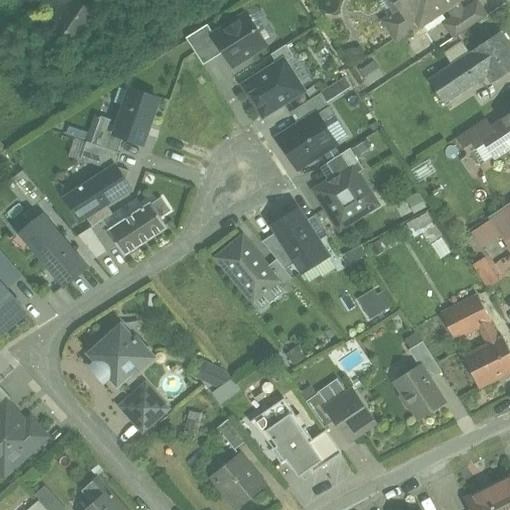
[(99,13),(79,0),(66,0),(46,28),(74,48),(99,13)]
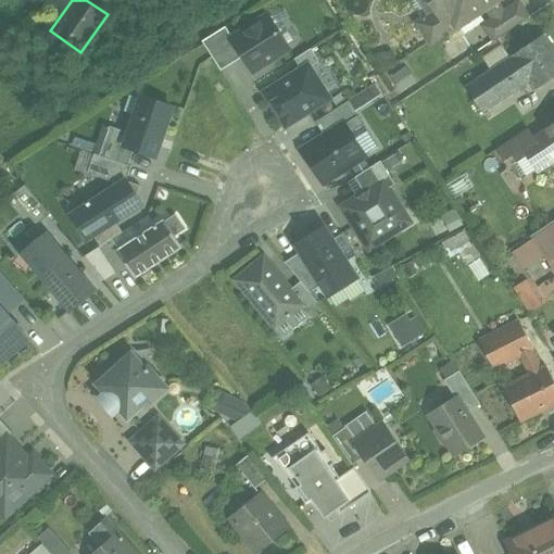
[(437,0),(442,7),(425,19),(428,23),(423,26),(430,39),(445,28),(447,29),(454,25),(455,26),(487,5),(487,7),(496,0),(437,0)]
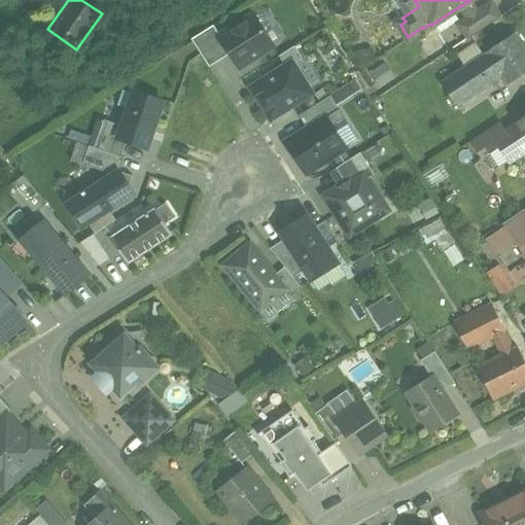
[(490,2),(466,18),(476,32),(499,15),(490,2)]
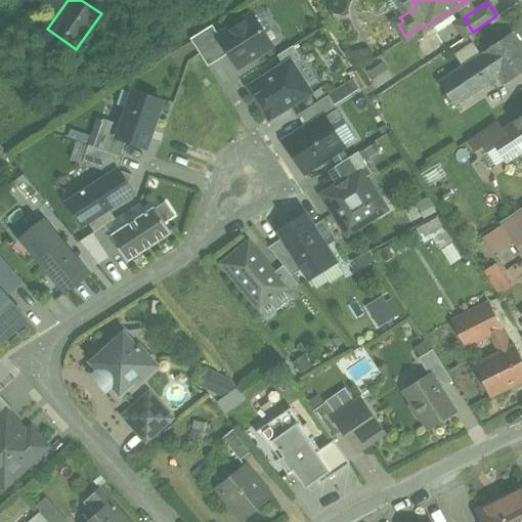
[(219,35),(218,36),(228,52),(236,66),(270,43),(252,14),(219,35)]
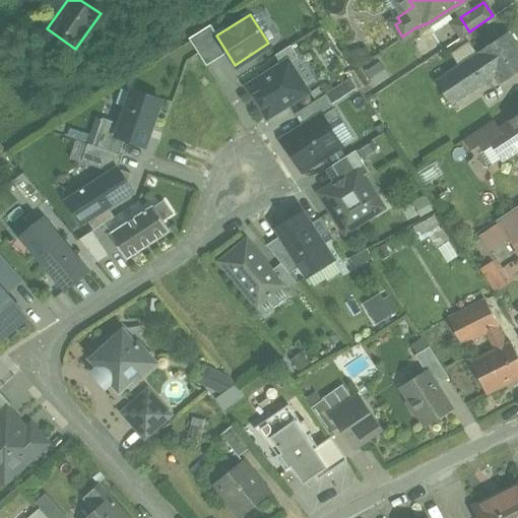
[(205,65),(227,52),(216,36),(217,35),(210,23),(188,38),(205,65)]
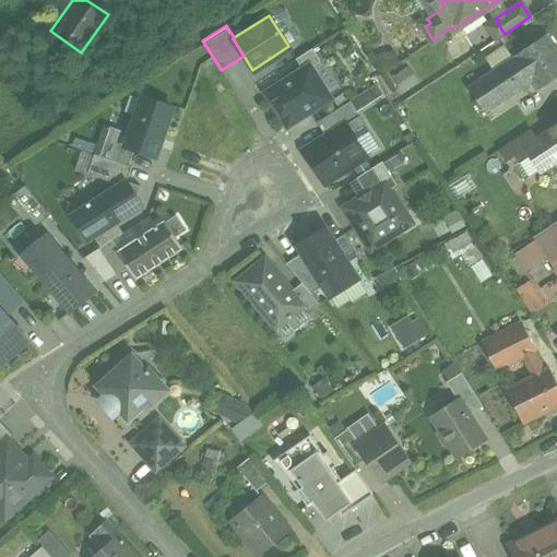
[(556,49),(546,33),(513,54),(516,56),(532,82),(537,89),(556,75),(556,49)]
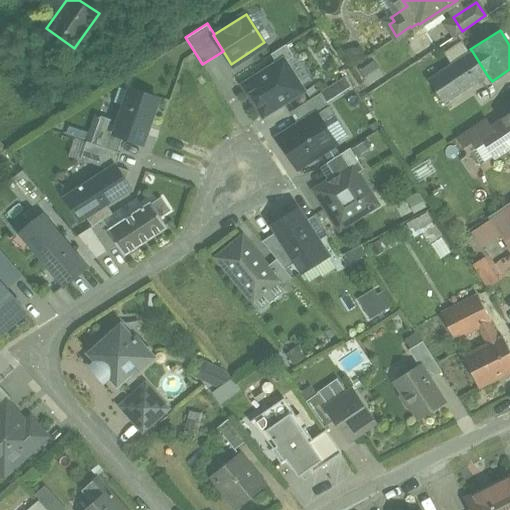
[(472,51),(429,78),(445,102),(487,75),(472,51)]
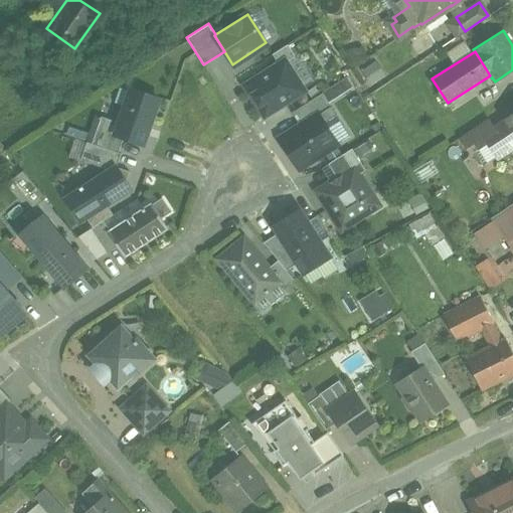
[(284,59),(244,84),(265,115),(303,90),(284,59)]
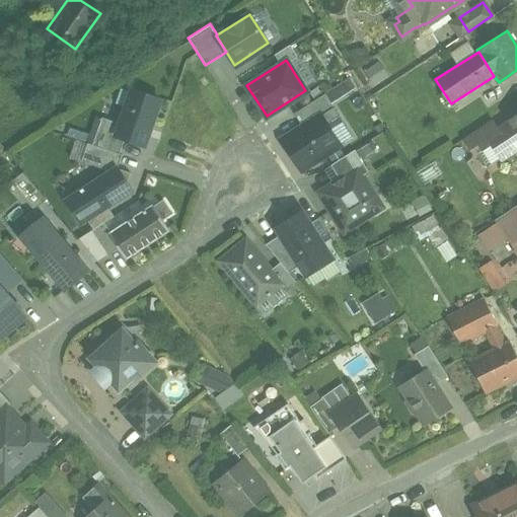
[(120,123),(117,135),(125,137),(143,144),(159,98),(132,89),(125,108),(120,106),(115,122),(120,123)]
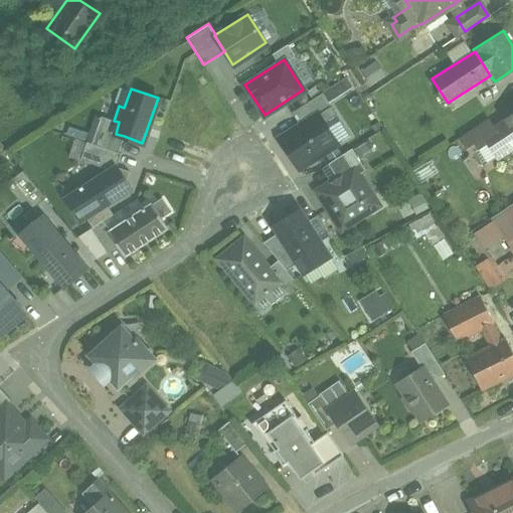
[(291,112),(300,126),(330,106),(322,93),(291,112)]
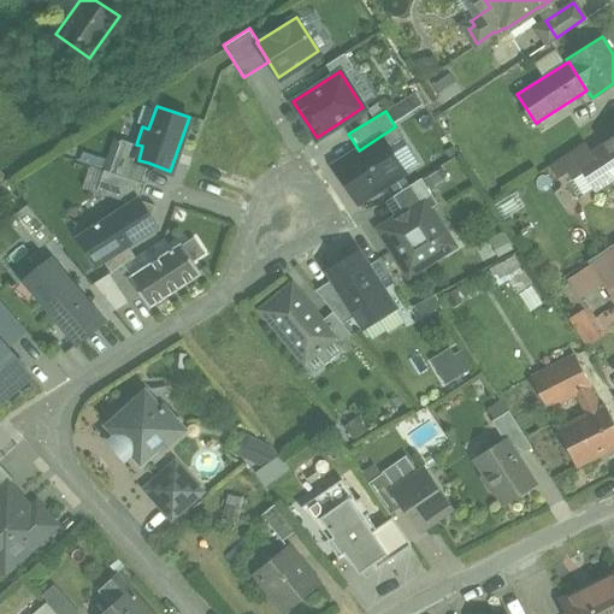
[(359,151),(334,166),(356,201),(403,171),(387,146),(401,136),(395,127),(359,151)]
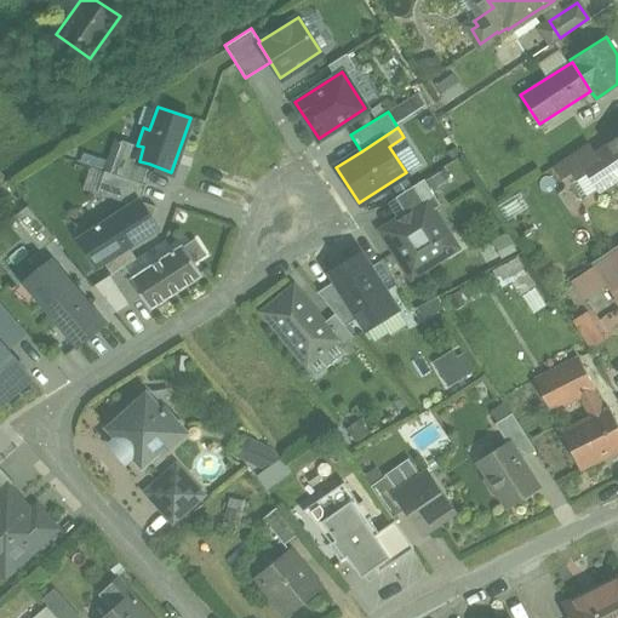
[(142,182),(149,164),(139,161),(143,147),(137,146),(121,139),(110,171),(142,182)]
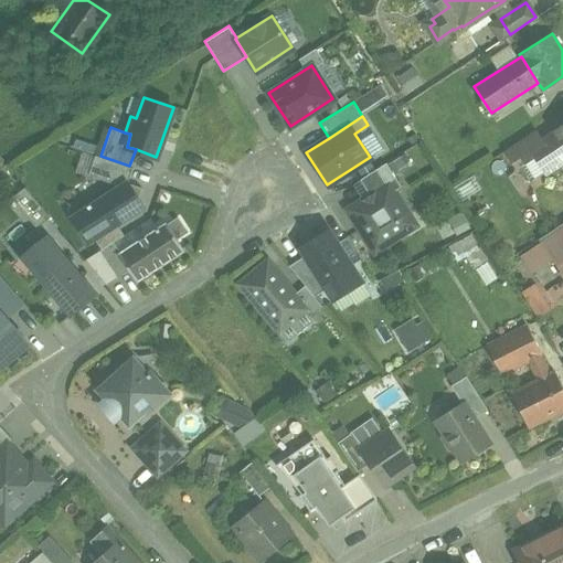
[(533,129),(505,149),(517,168),(524,163),(519,156),(541,141),(533,129)]
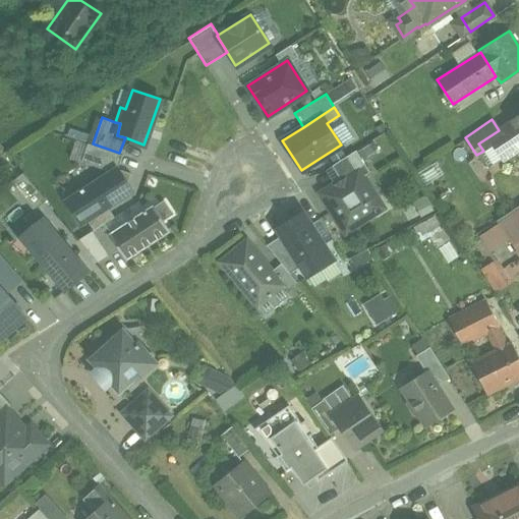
[(499,130),(478,143),(483,151),(491,162),(501,155),(503,158),(518,147),(518,128),(513,120),(499,130)]
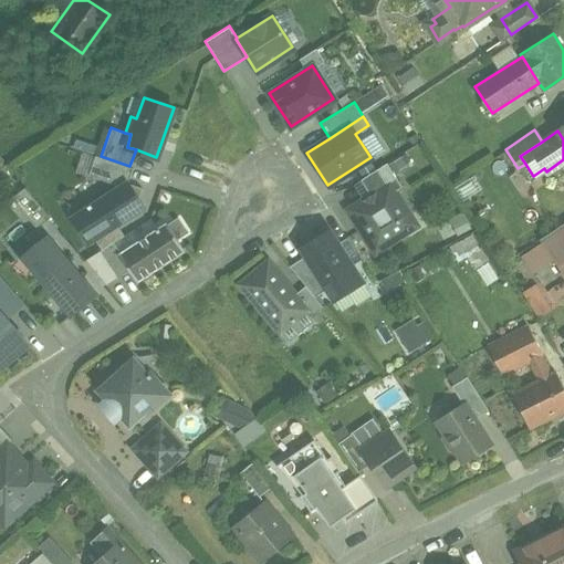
[(101,156),(95,155),(89,175),(115,184),(112,191),(113,191),(127,181),(128,183),(133,168),(129,166),(101,156)]
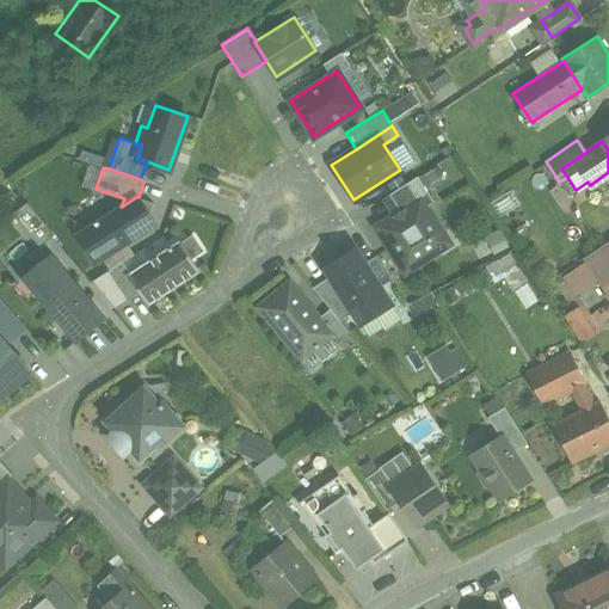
[(418,176),(389,194),(400,209),(422,196),(426,205),(434,201),(418,176)]
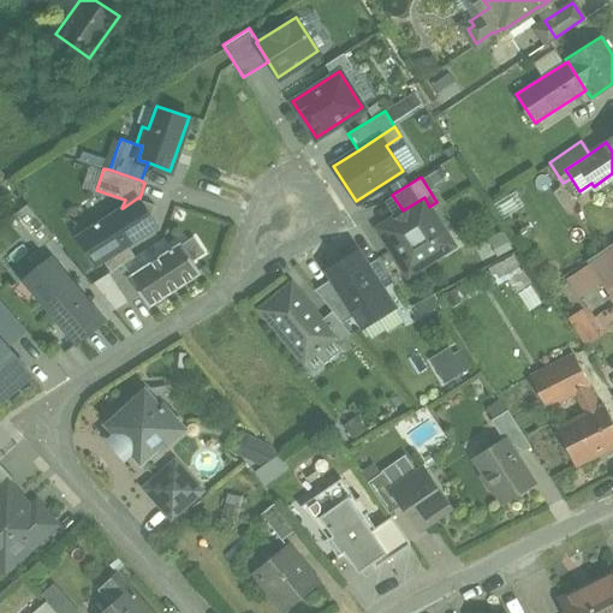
[(121,208),(115,213),(112,208),(95,219),(94,220),(96,225),(79,236),(96,262),(102,257),(111,271),(124,262),(135,255),(126,243),(155,224),(150,216),(155,203),(140,198),(138,197),(123,208),(121,208)]
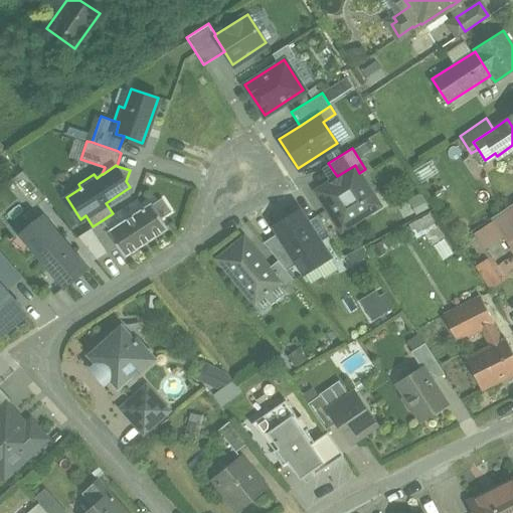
[(337,176),(316,189),(341,228),(369,210),(364,202),(364,199),(373,194),(359,173),(355,165),(337,176)]
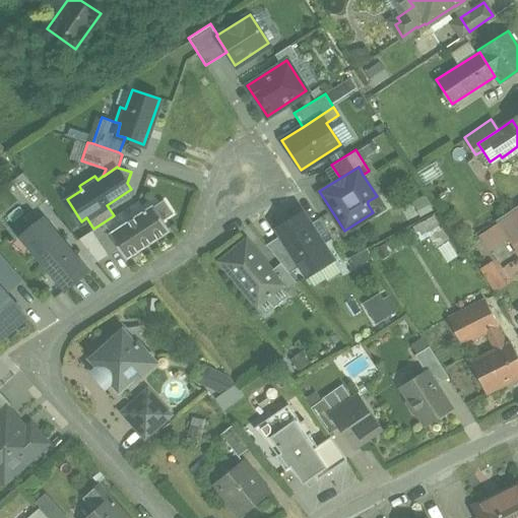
[(9,182),(33,209),(45,198),(21,171),(9,182)]
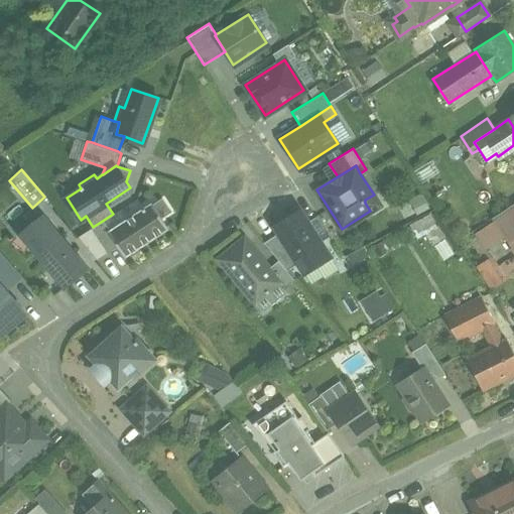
[(513,202),(505,209),(513,222),(513,202)]
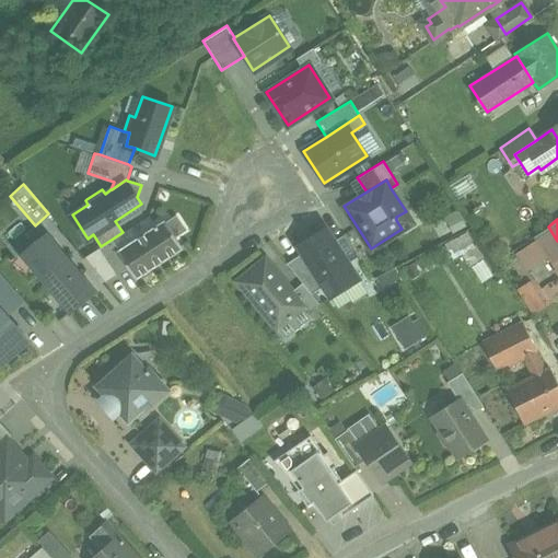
[(119,250),(117,251),(128,267),(136,278),(183,247),(164,220),(119,250)]
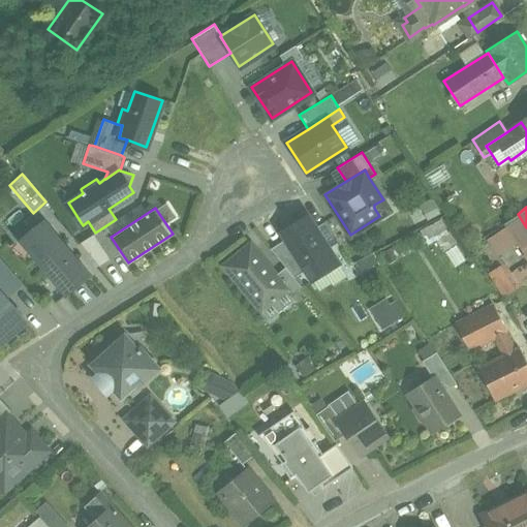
[(526,227),(518,214),(489,238),(512,272),(526,260),(526,258),(524,254),(526,251),(526,227)]
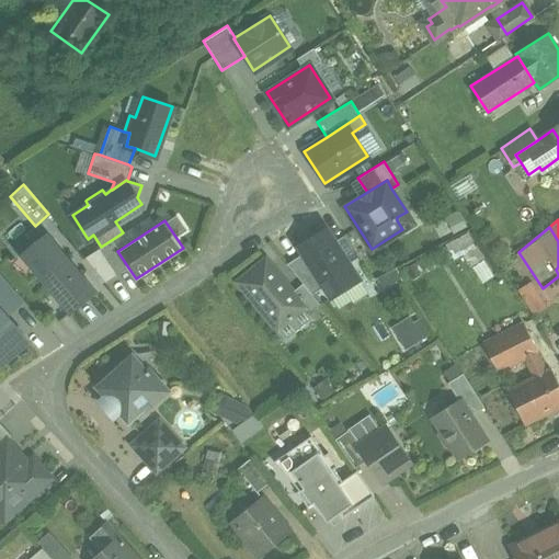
[(312,240),(300,248),(303,253),(323,286),(329,294),(341,286),(343,288),(358,278),(327,229),(311,239),(312,240)]
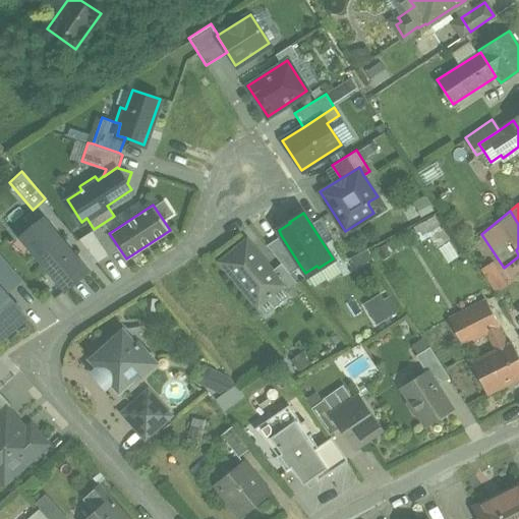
[(90,271),(43,215),(17,236),(64,291),(90,271)]
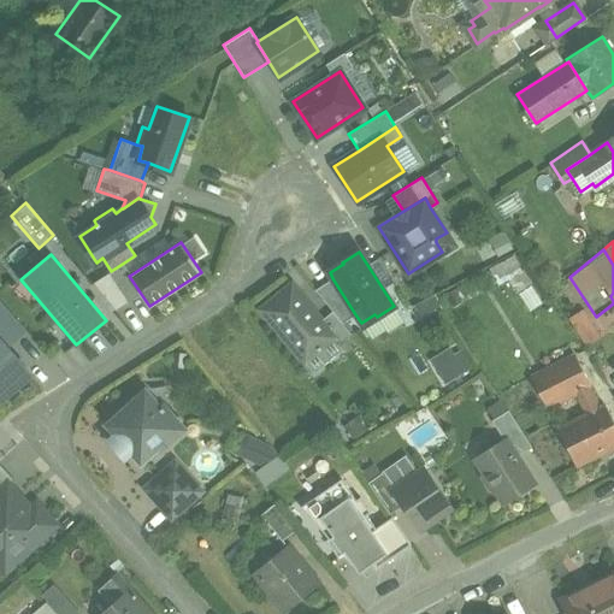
[(486,266),(494,277),(514,265),(508,254),(486,266)]
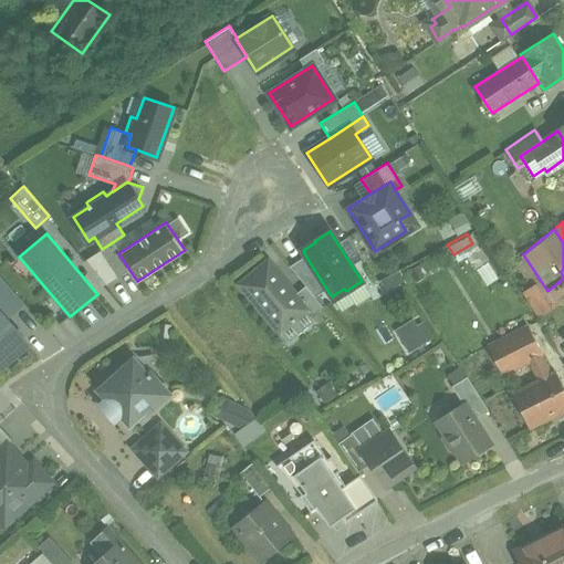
[(102,249),(86,259),(107,284),(129,270),(118,253),(121,252),(114,241),(102,249)]
